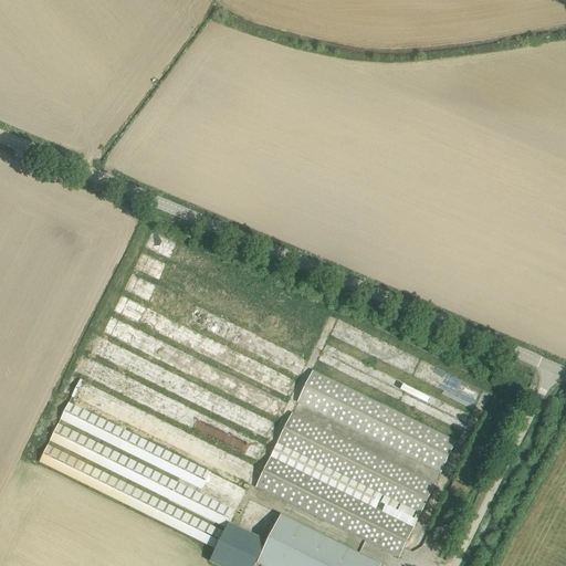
[(145,248),(320,334),(327,317),(153,232),(145,248)]
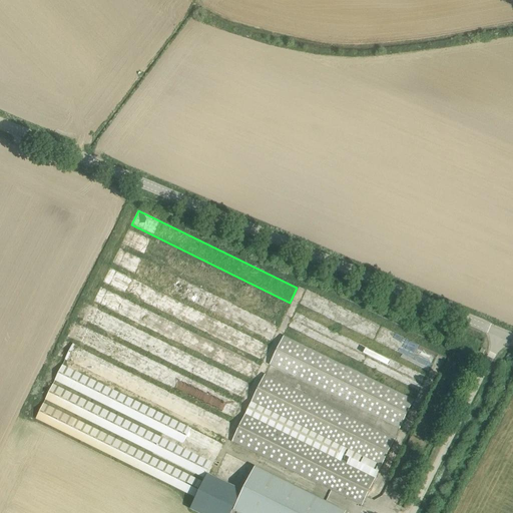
[(122,244),(281,322),(289,307),(129,228),(122,244)]
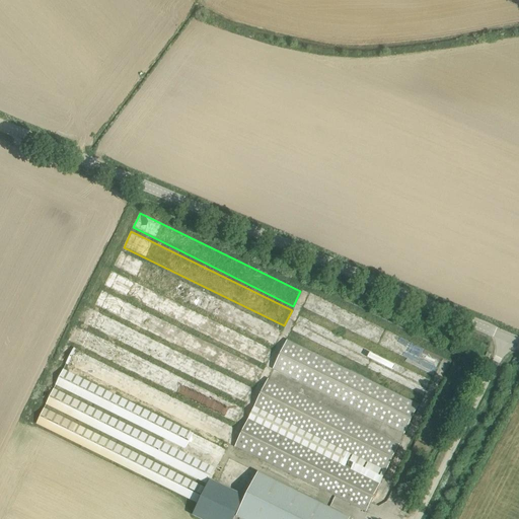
[(114,267),(275,346),(282,330),(121,251),(114,267)]
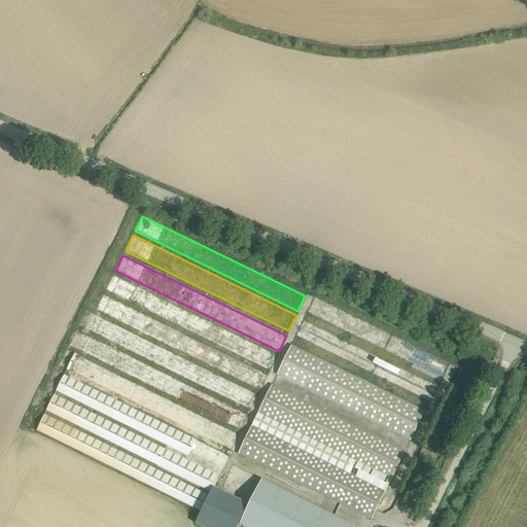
[(105,292),(269,373),(277,356),(113,276),(105,292)]
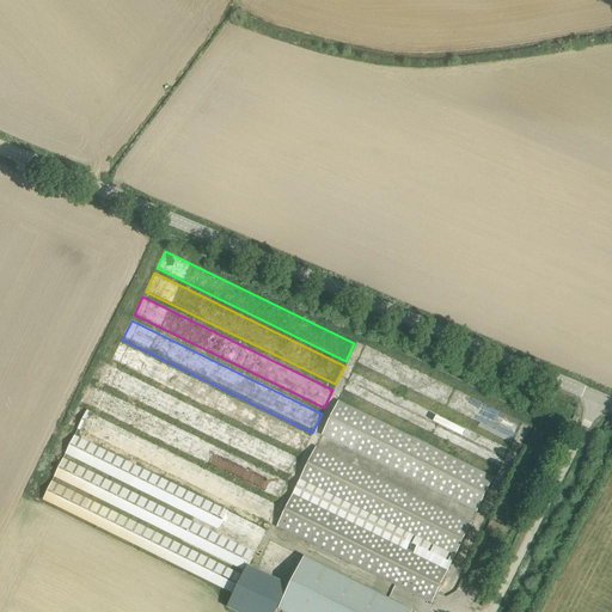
[(111,362),(301,456),(311,436),(121,343),(111,362)]
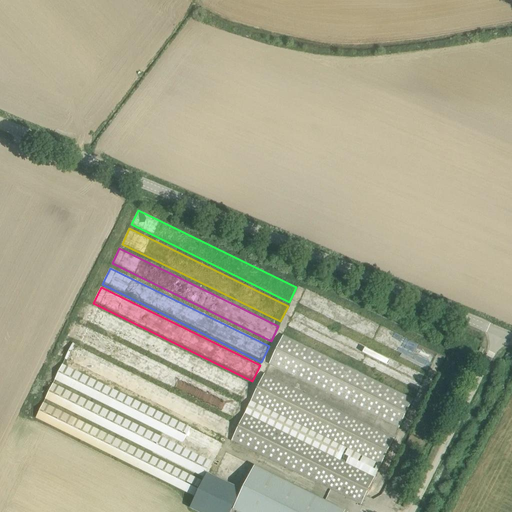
[(299,306),(429,370),(437,353),(307,289),(299,306)]
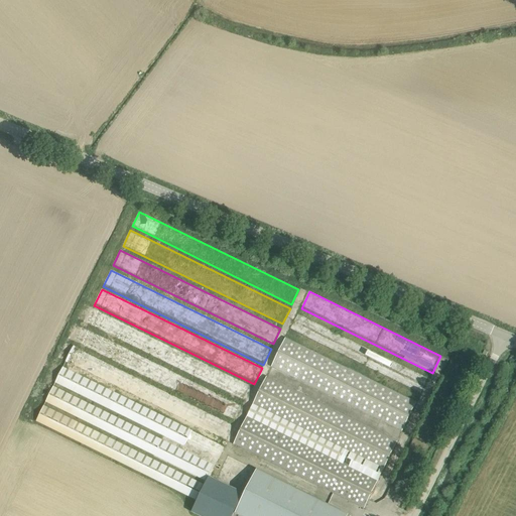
[(84,325),(245,403),(252,388),(92,309),(84,325)]
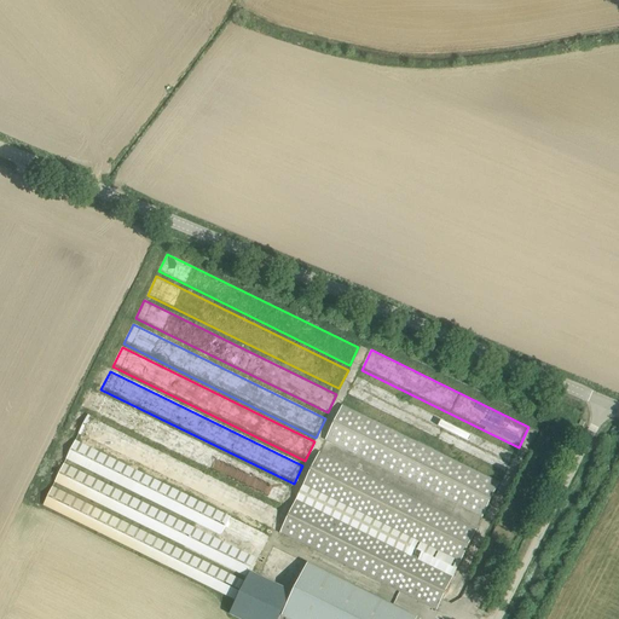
[(347,398),(505,475),(515,455),(358,377),(347,398)]
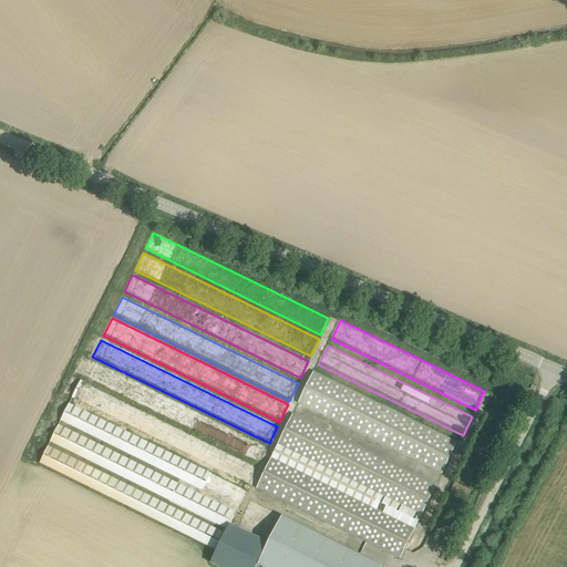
[(82,379),(258,464),(267,447),(91,361),(82,379)]
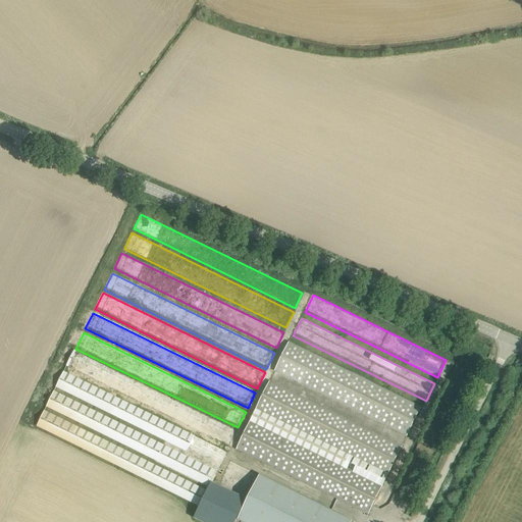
[(274,371),(407,436),(421,408),(289,343),(274,371)]
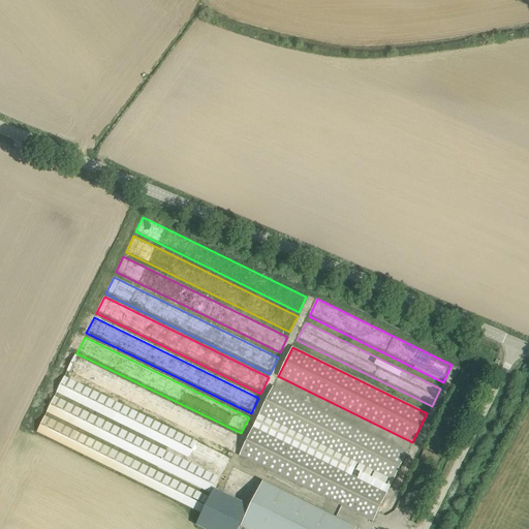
[(67,372),(230,453),(239,437),(74,356),(67,372)]
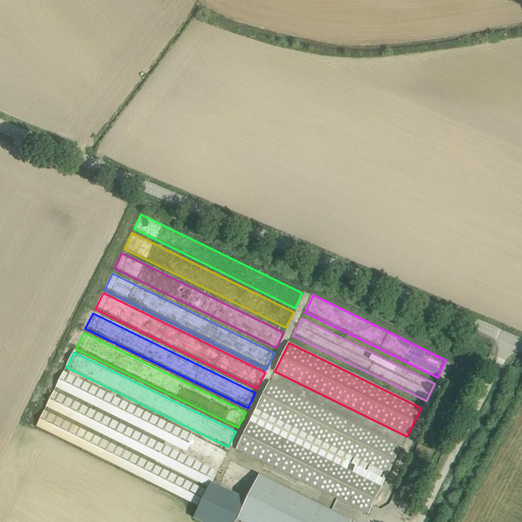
[(63,372),(56,387),(217,467),(225,452),(63,372)]
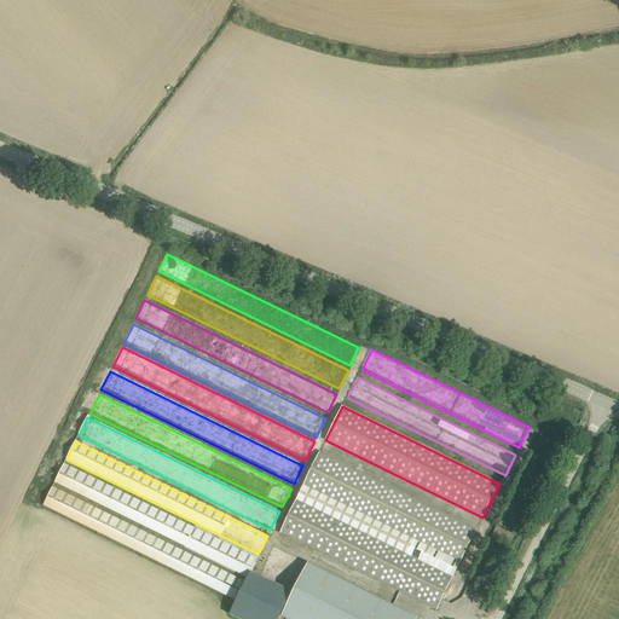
[(304,486),(460,563),(476,530),(319,452),(304,486)]
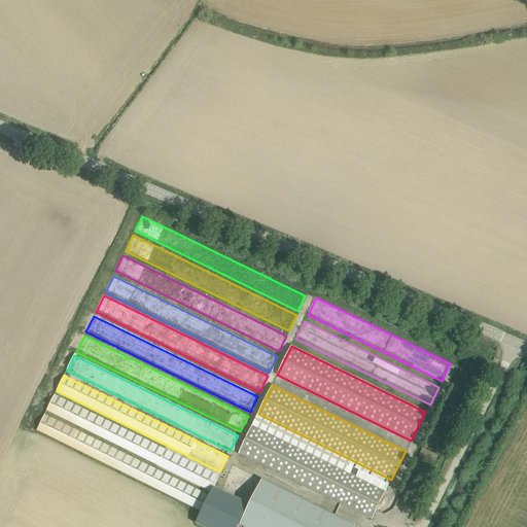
[(55,395),(46,411),(210,491),(217,476),(55,395)]
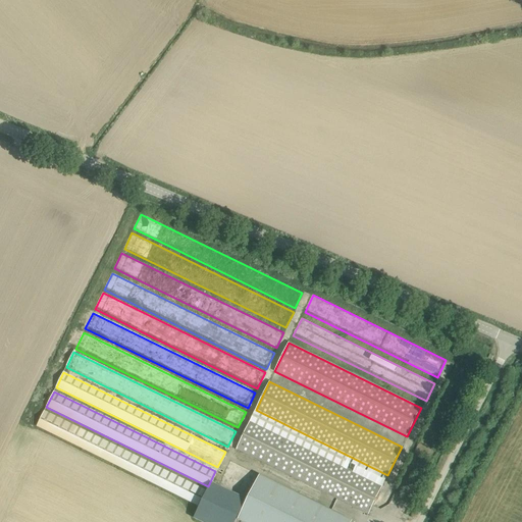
[(44,411),(37,426),(198,506),(205,490),(44,411)]
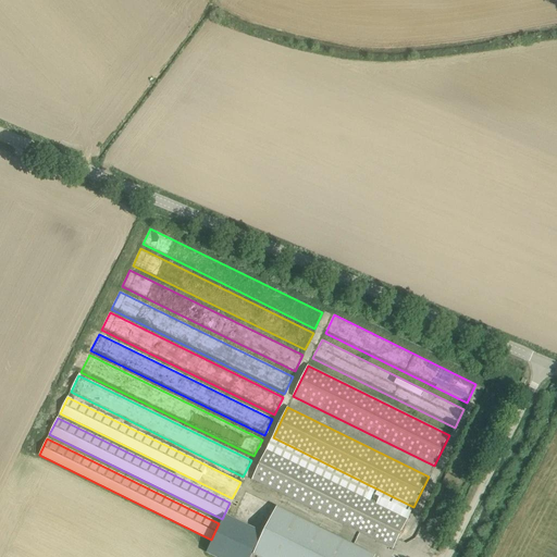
[(252,480),(394,549),(408,519),(398,514),(267,449),(252,480)]
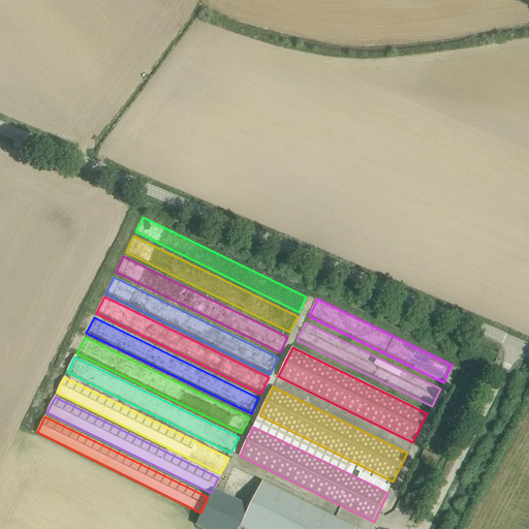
[(358,528),(263,483),(242,527),(246,528),(358,528)]
